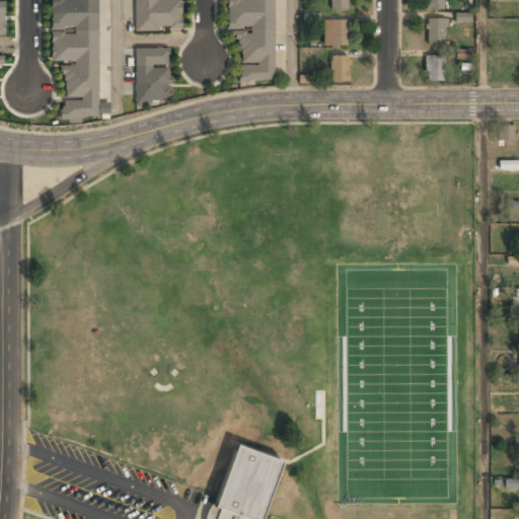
[(99,120),(96,0),(49,0),(51,62),(61,62),(62,101),(60,101),(60,120),(99,120)]
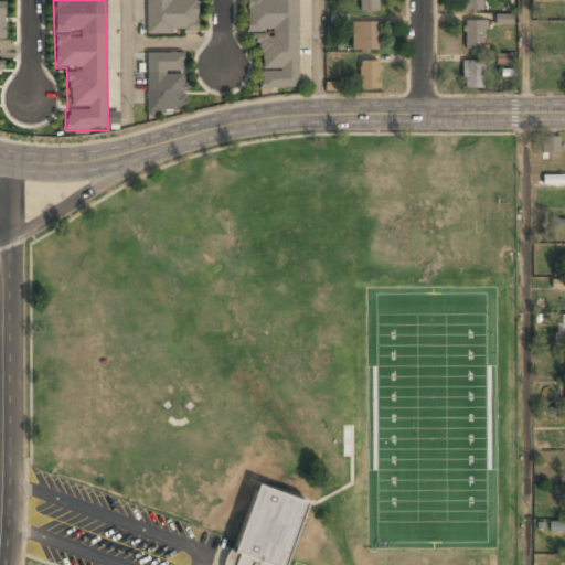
[(145,0),(145,33),(196,33),(196,0),(145,0)]
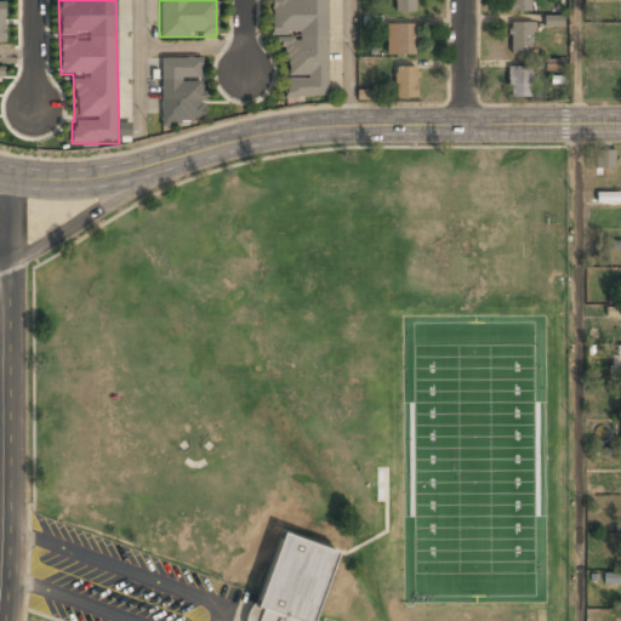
[(329,97),(326,0),(271,0),(272,35),(283,35),(284,98),(329,97)]
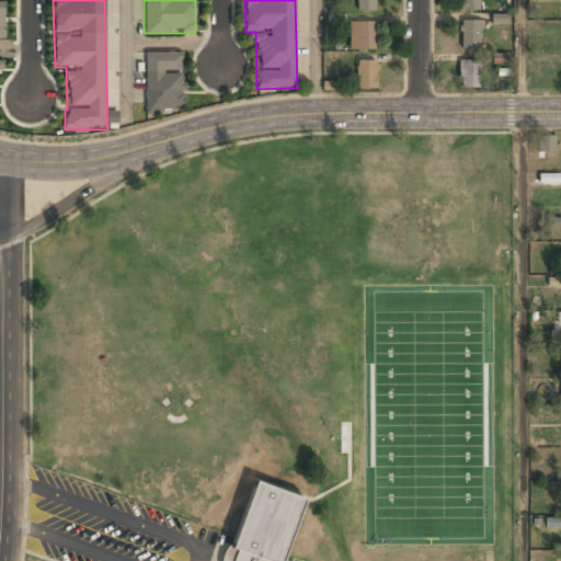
[(375,11),(375,0),(356,0),(356,11),(375,11)]
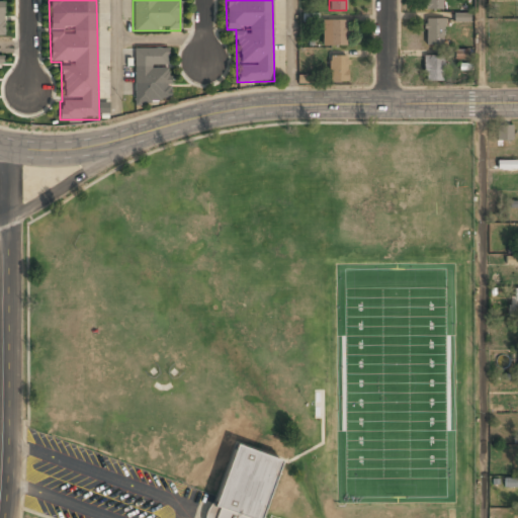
[(424,0),(424,9),(442,9),(442,0),(424,0)]
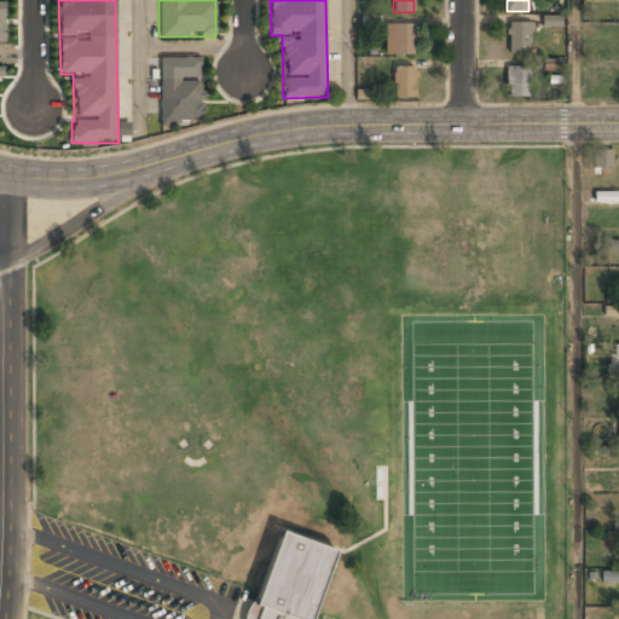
[(543,25),(562,25),(562,15),(542,16),(543,25)]
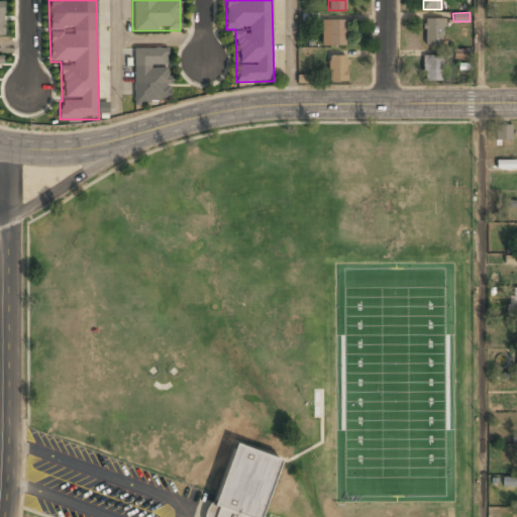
[(442,18),(423,18),(423,45),(442,45),(442,18)]
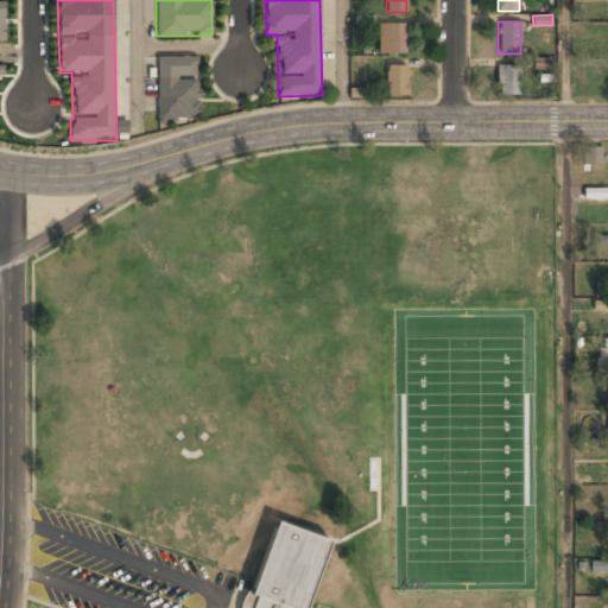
[(378,52),(406,52),(406,23),(378,23),(378,52)]
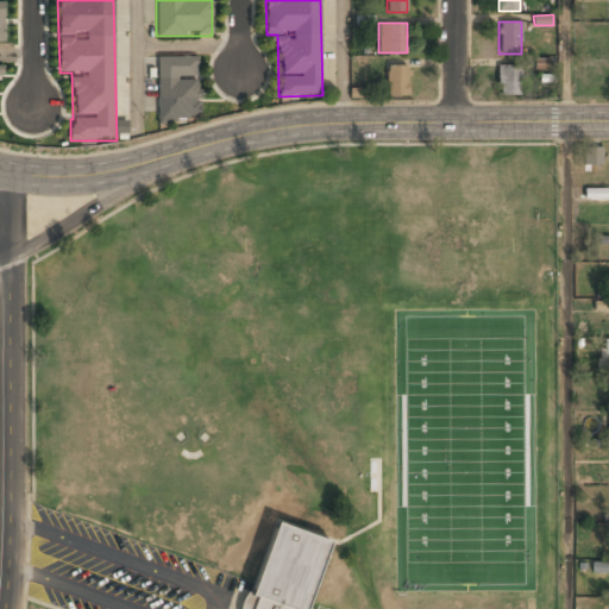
[(199,120),(198,56),(156,57),(157,121),(199,120)]
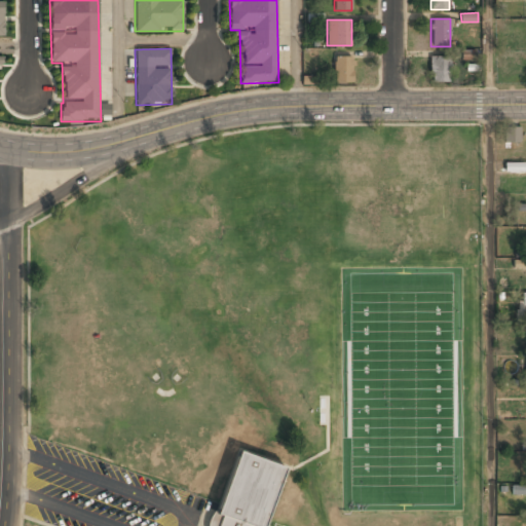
[(352,55),(334,55),(334,82),(352,82),(352,55)]
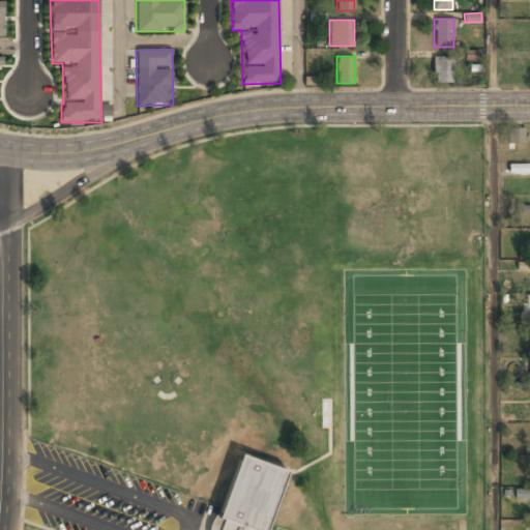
[(452,57),(433,57),(433,83),(452,83),(452,57)]
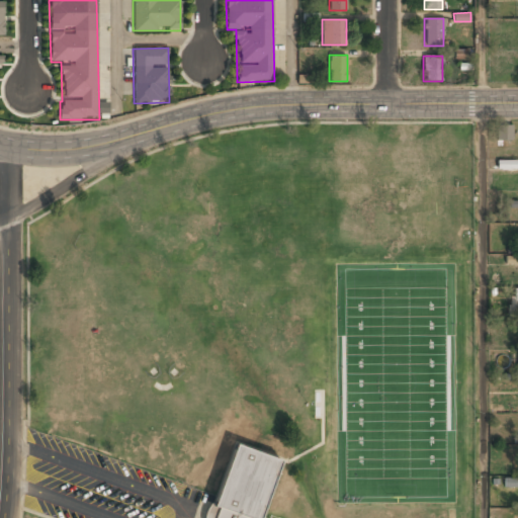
[(312,84),(312,75),(298,75),(297,83),(312,84)]
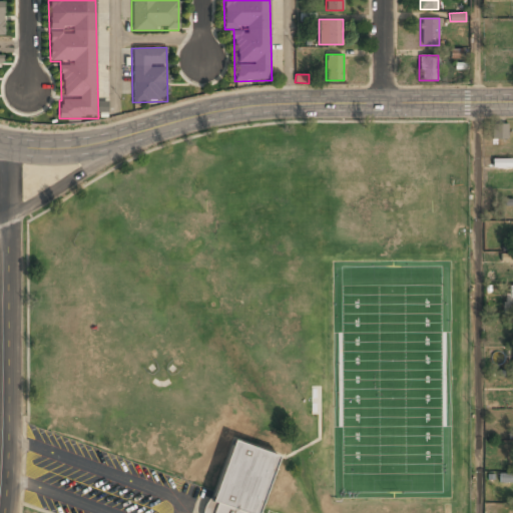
[(494,137),(507,137),(507,123),(494,123),(494,137)]
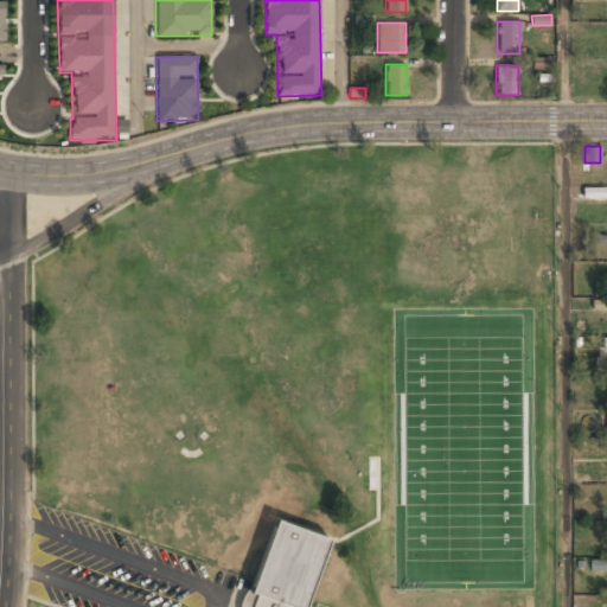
[(606,187),(582,189),(583,198),(606,197),(606,187)]
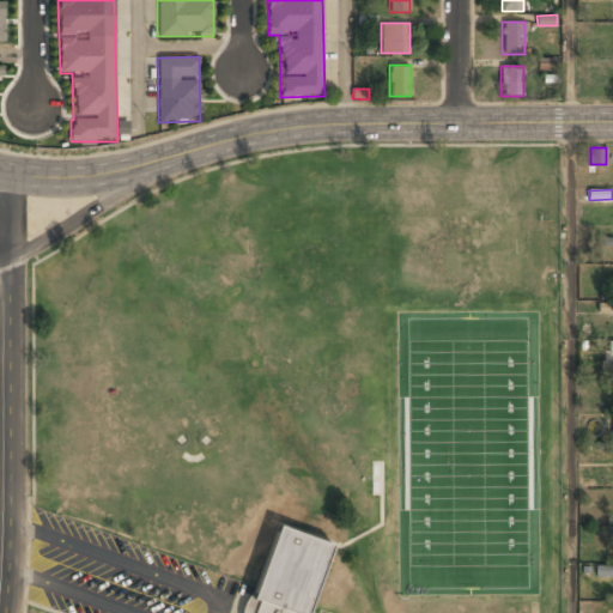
[(304,612),(243,612),(275,526),(329,545),(304,612)]
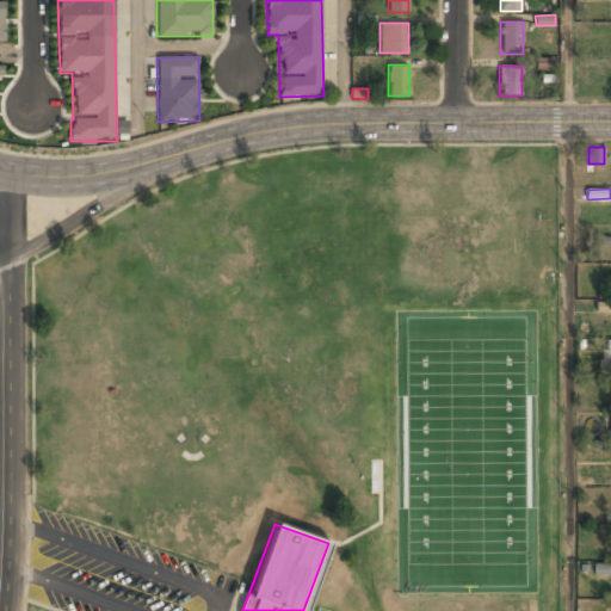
[(594,575),(610,574),(610,562),(594,563),(594,575)]
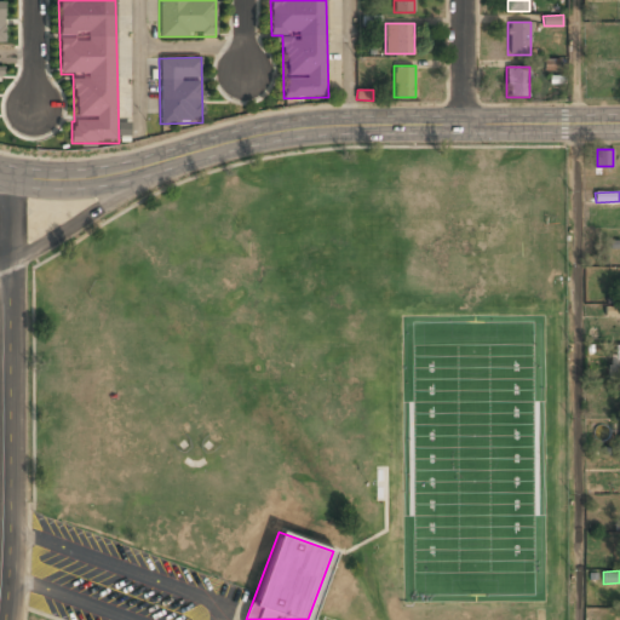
All buildings are outlined.
